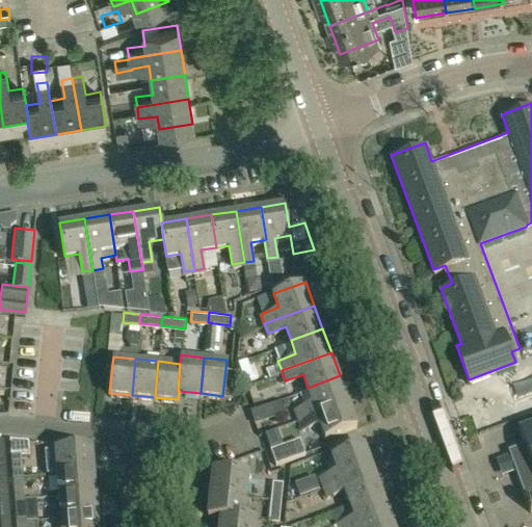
[(340,375),(308,388),(313,401),(295,407),(298,417),(348,399),(340,375)]
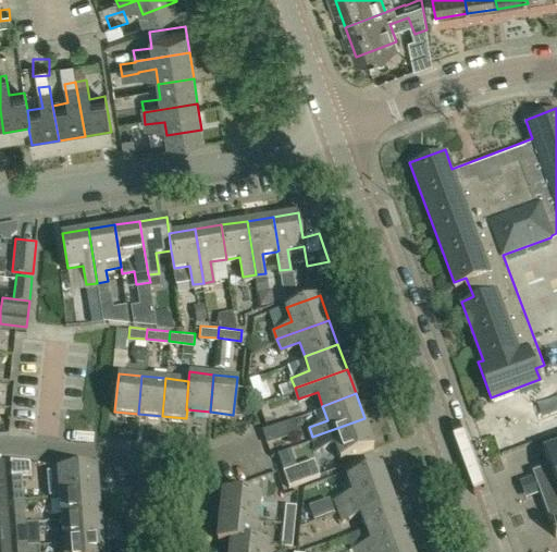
[(341,455),(374,443),(364,418),(312,437),(316,446),(335,440),(341,455)]
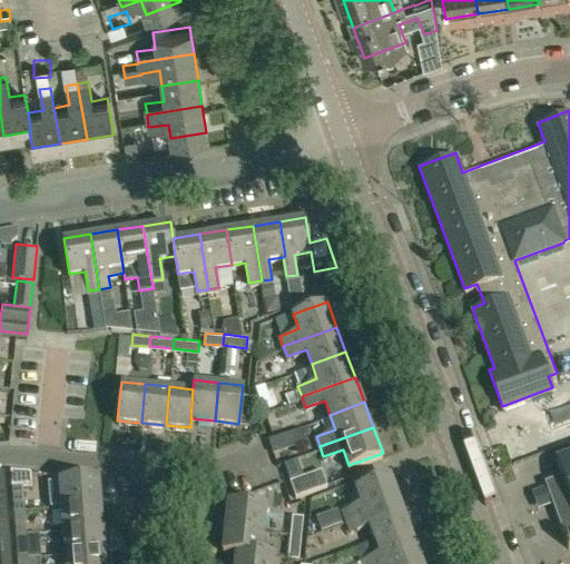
[(569,451),(556,456),(561,472),(543,478),(562,528),(569,525),(569,451)]
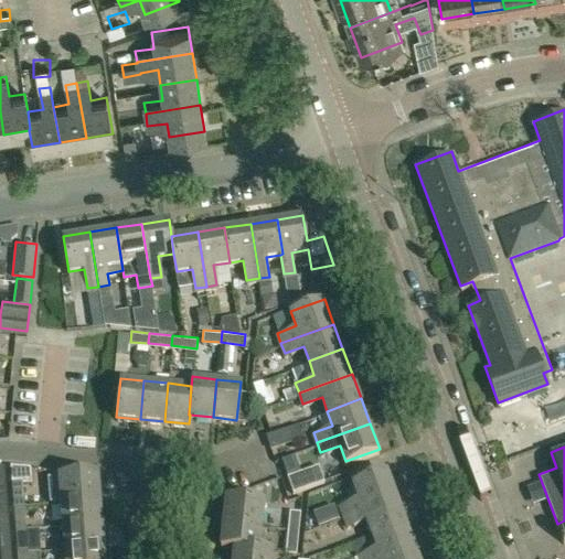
[(318,462),(287,473),(292,488),(324,477),(318,462)]
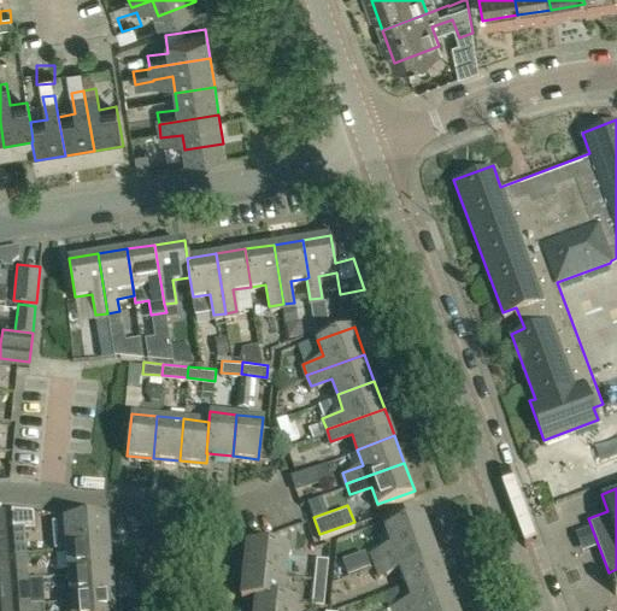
[(375,562),(433,540),(422,512),(386,527),(391,542),(370,550),(375,562)]
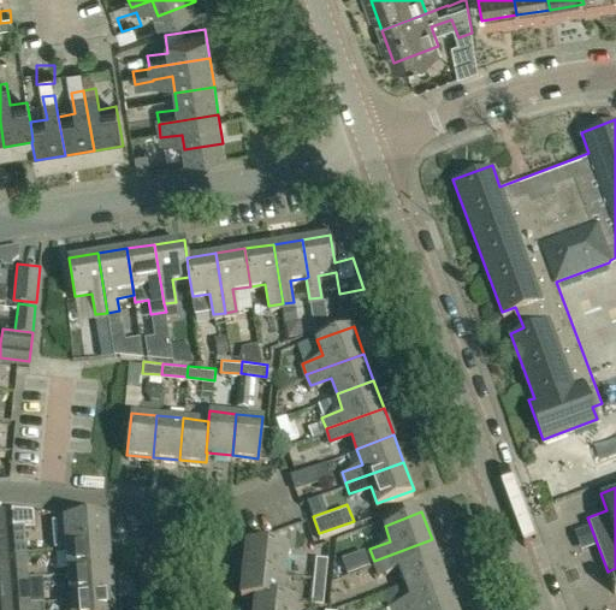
[(63,517),(65,544),(107,540),(105,514),(63,517)]
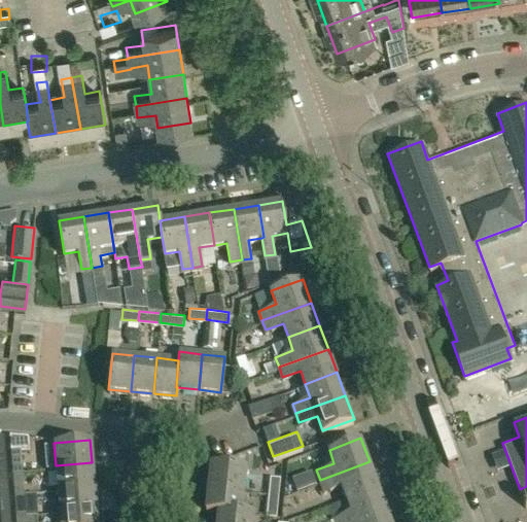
[(10,446),(12,463),(22,462),(21,445),(10,446)]
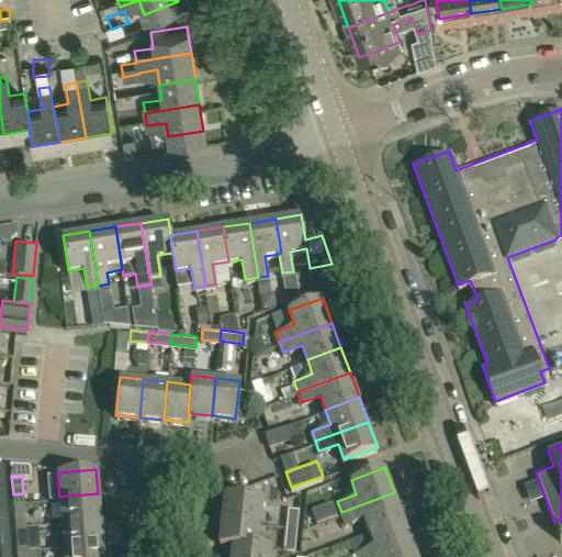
[(369,530),(403,517),(394,492),(341,512),(345,522),(363,515),(369,530)]
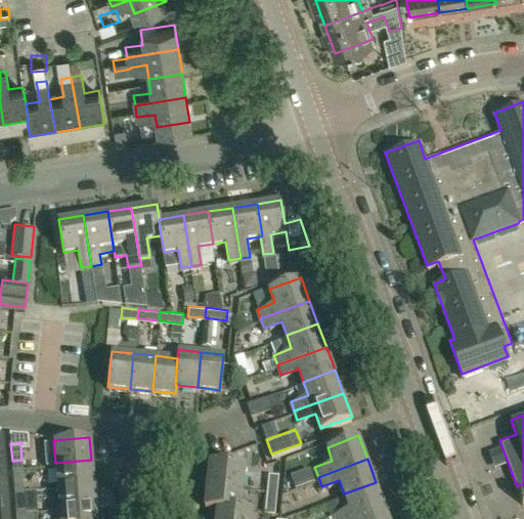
[(57,484),(93,482),(91,460),(55,463),(57,484)]
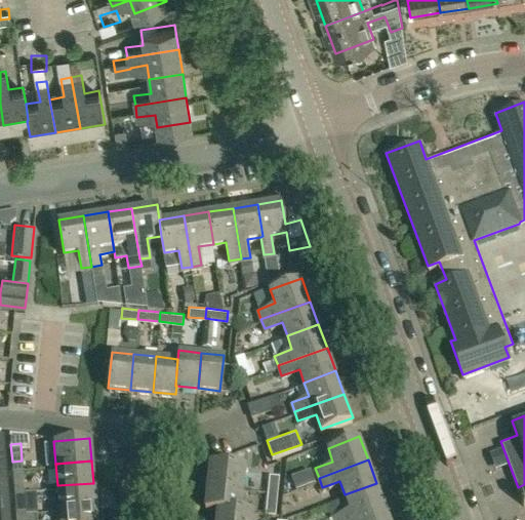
[(207,483),(243,486),(245,465),(209,461),(207,483)]
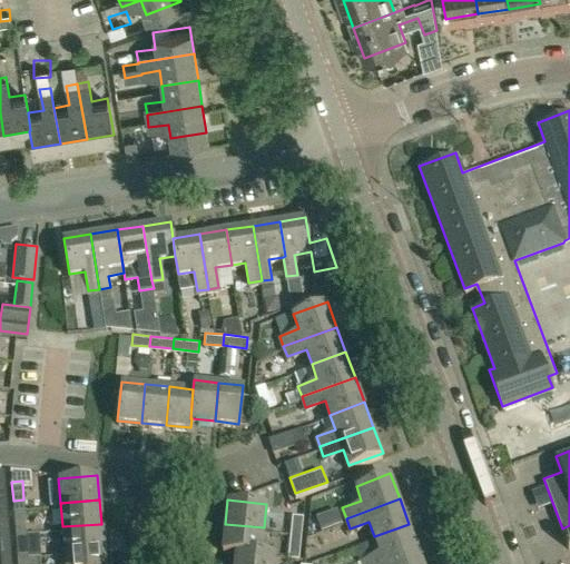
[(13,505),(16,524),(26,523),(25,505),(13,505)]
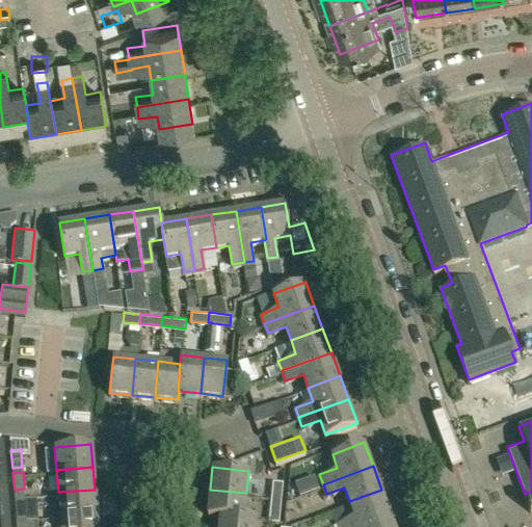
[(281,497),(283,479),(272,478),(271,496),(281,497)]
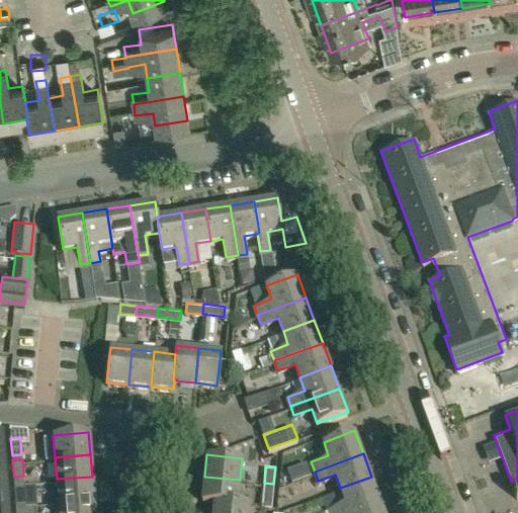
[(59,501),(94,498),(92,477),(57,479),(59,501)]
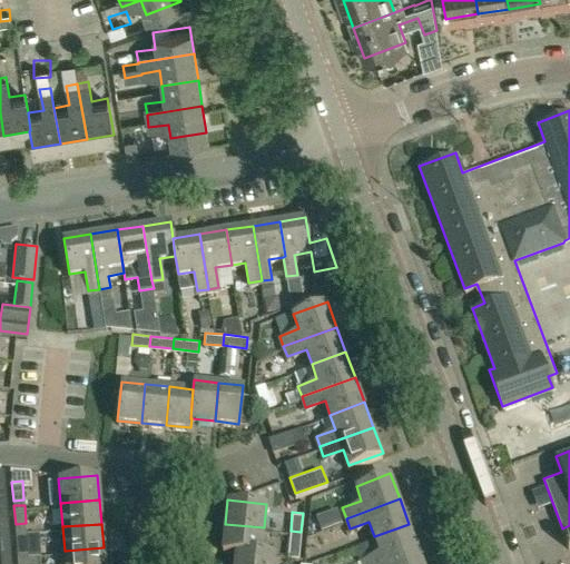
[(262,552),(262,551),(264,527),(225,524),(223,548),(236,550),(236,548),(262,552)]
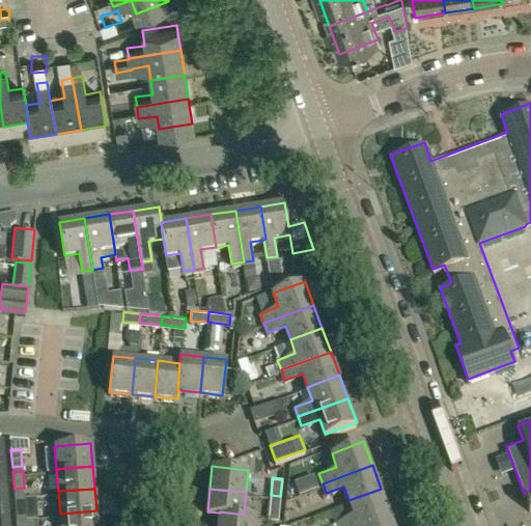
[(338,525),(350,525),(389,511),(381,489),(348,500),(353,514),(336,520),(338,525)]
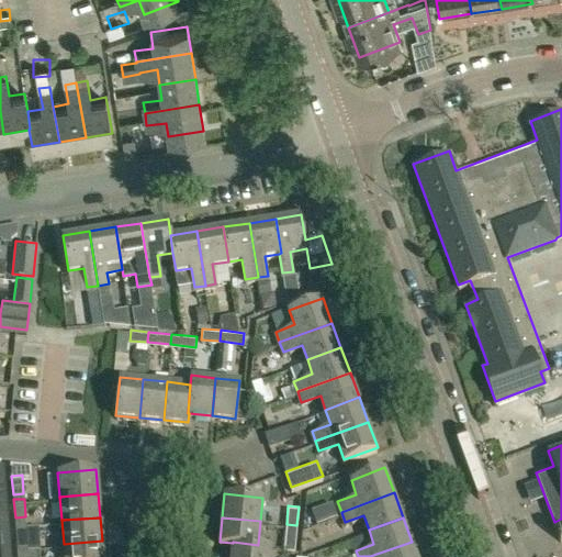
[(15,523),(17,542),(27,541),(25,522),(15,523)]
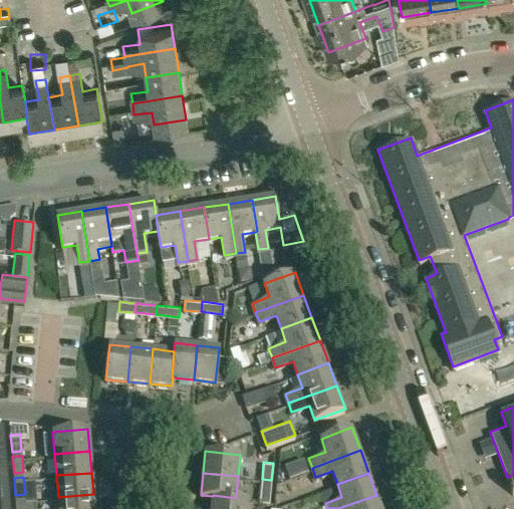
[(271,484),(261,483),(259,500),(269,501),(271,484)]
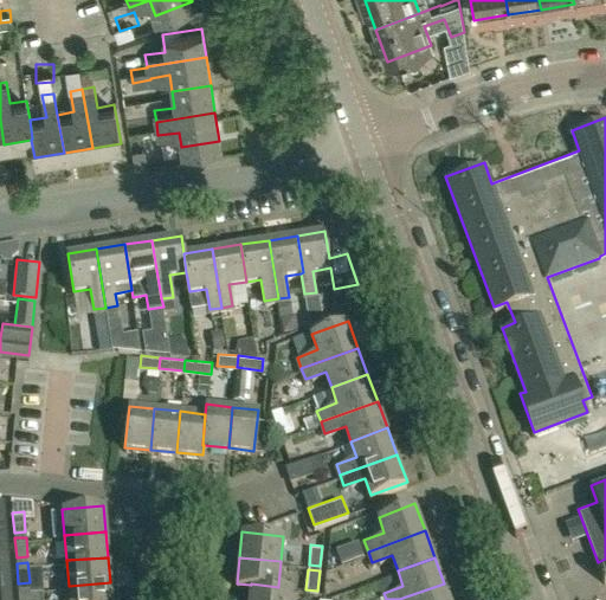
[(0,571),(0,588),(0,592),(12,591),(10,571),(0,571)]
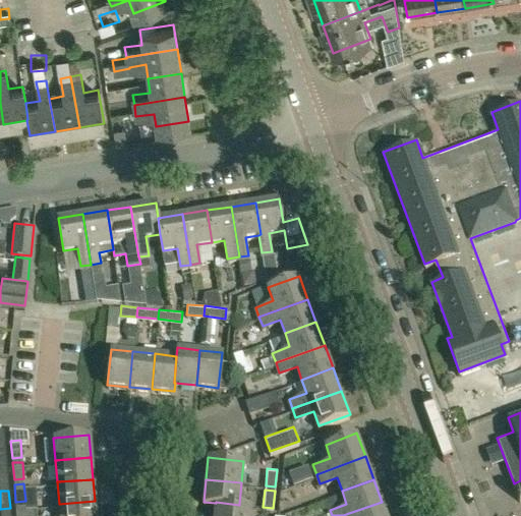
[(60,515),(96,515),(95,501),(59,504),(60,515)]
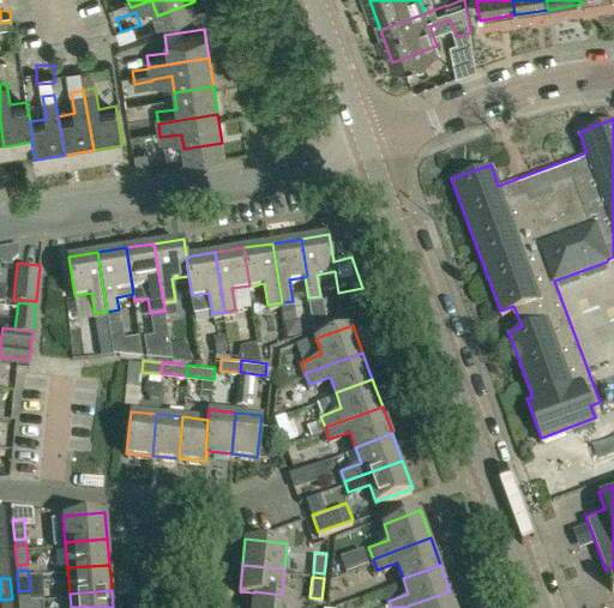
[(294,607),(296,596),(282,594),(282,595),(254,591),(254,593),(252,607),(294,607)]
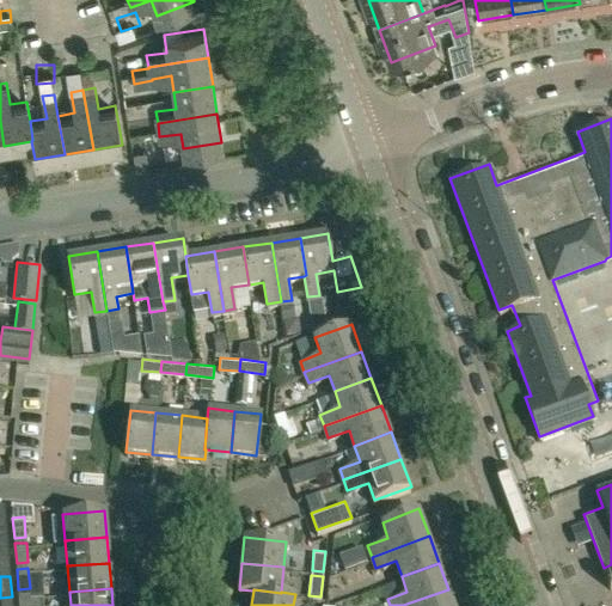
[(454,605),(448,589),(403,605),(454,605)]
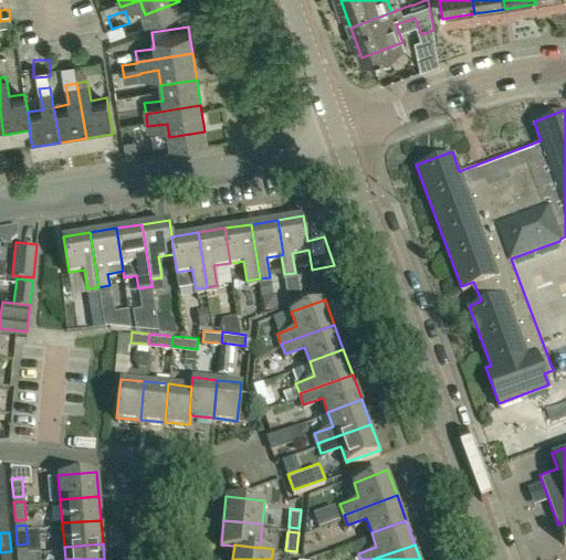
[(18,550),(18,559),(29,559),(28,549),(18,550)]
